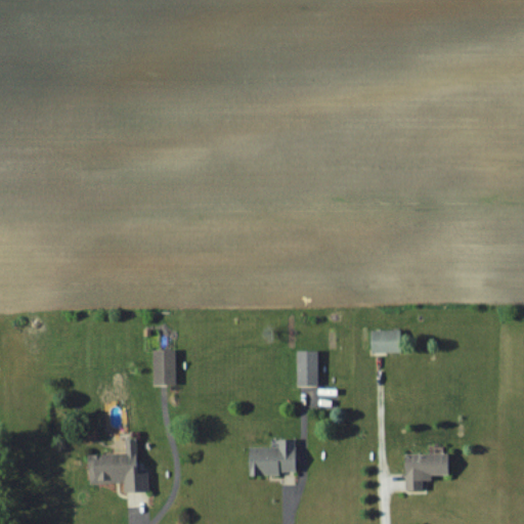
[(370,352),(401,352),(401,330),(370,330),(370,352)]
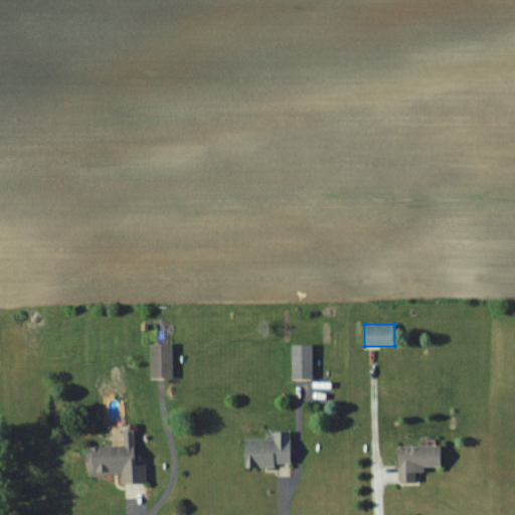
[(151,377),(173,377),(173,342),(151,342),(151,377)]
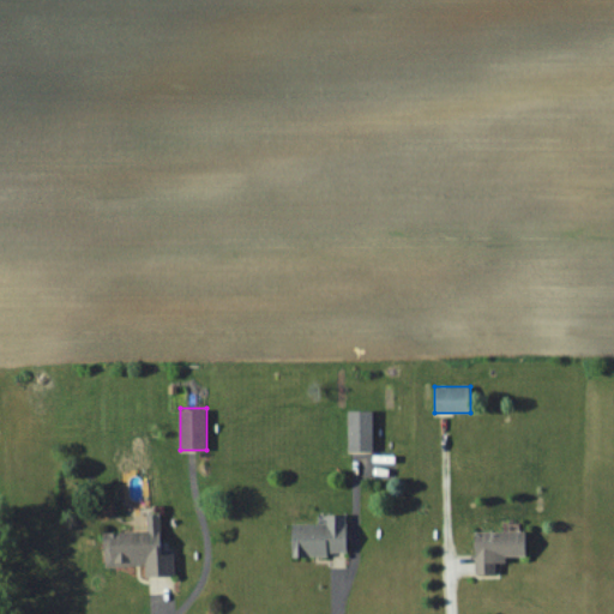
[(373,411),(349,411),(349,450),(373,450),(373,411)]
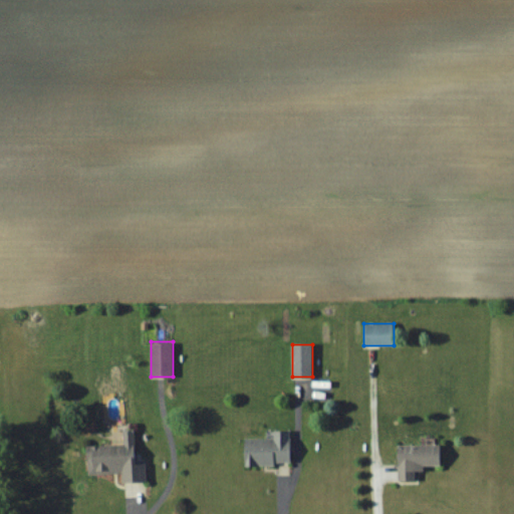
[(135,429),(123,430),(123,444),(87,445),(88,473),(122,472),(122,481),(146,480),(146,463),(136,463),(135,429)]
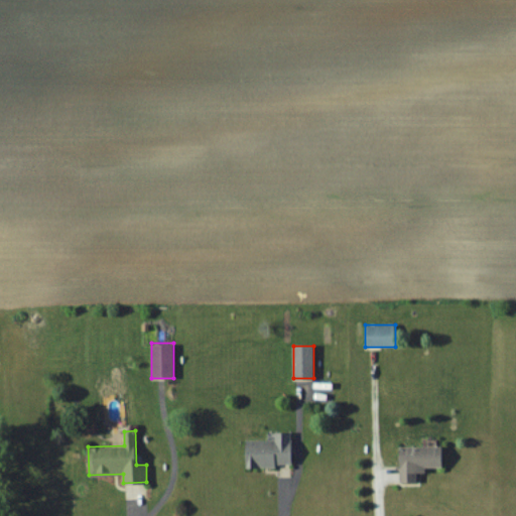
[(246,467),(292,467),(291,431),(274,431),(274,440),(246,440),(246,467)]
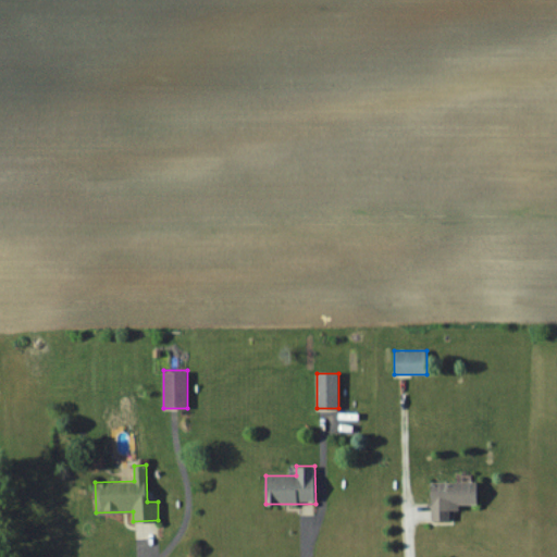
[(478,481),(432,481),(432,520),(450,520),(450,505),(478,505),(478,481)]
